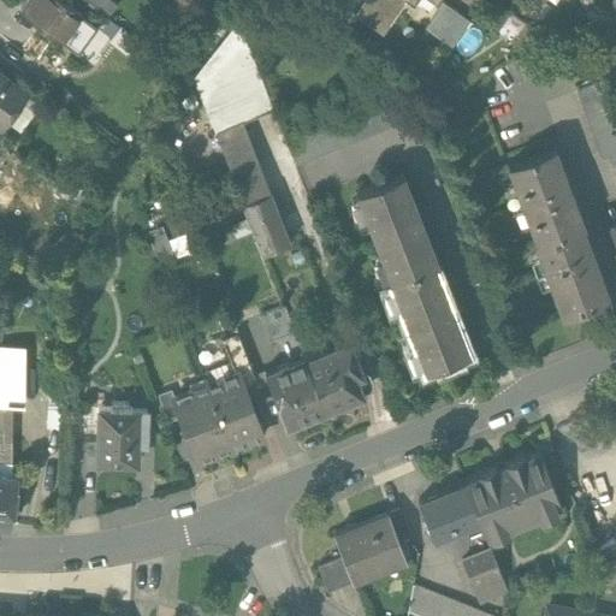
[(29,0),(22,11),(61,42),(82,15),(69,5),(63,0),(29,0)]
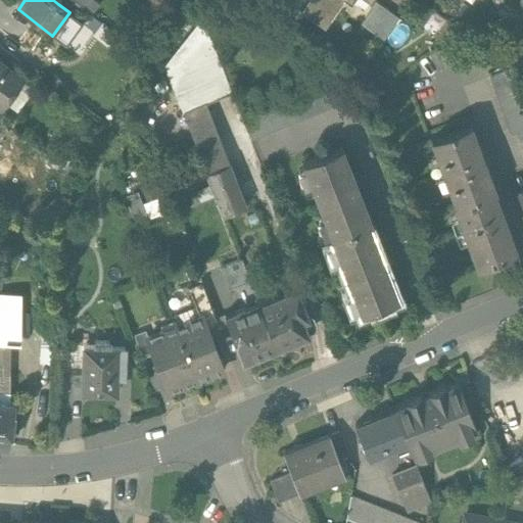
[(99,4),(93,0),(73,0),(91,14),(99,4)]
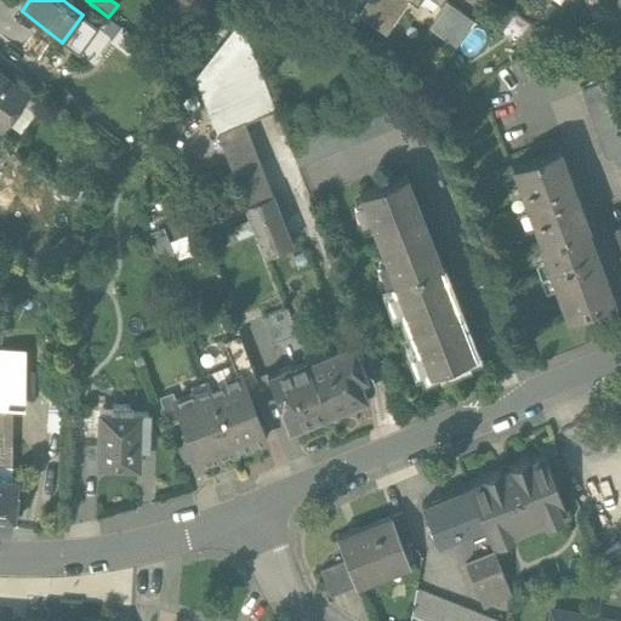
[(362,0),(357,7),(385,28),(404,0),(415,0),(416,0),(437,0),(439,3),(440,0),(362,0)]
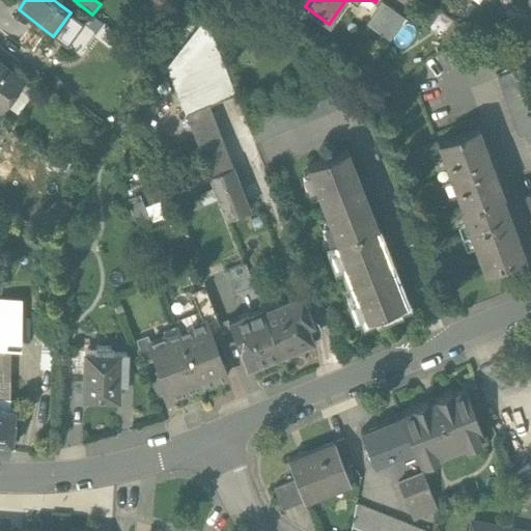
[(382,1),(366,23),(389,39),(404,18),(382,1)]
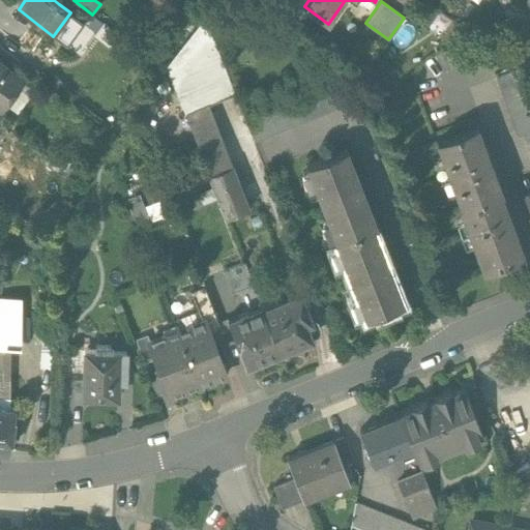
[(204,19),(166,65),(184,113),(206,105),(234,93),(204,19)]
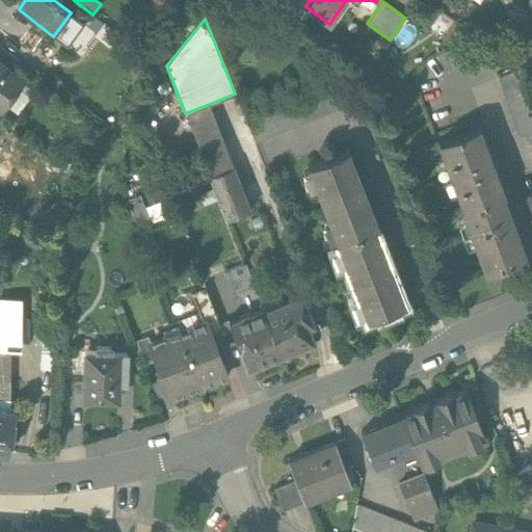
[(22,64),(0,47),(0,63),(14,75),(22,64)]
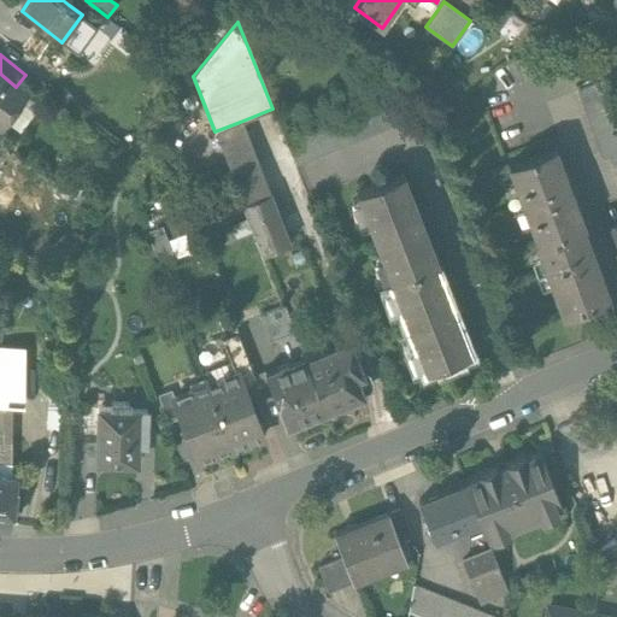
[(0,74),(0,124),(0,125),(24,94),(16,87),(0,74)]
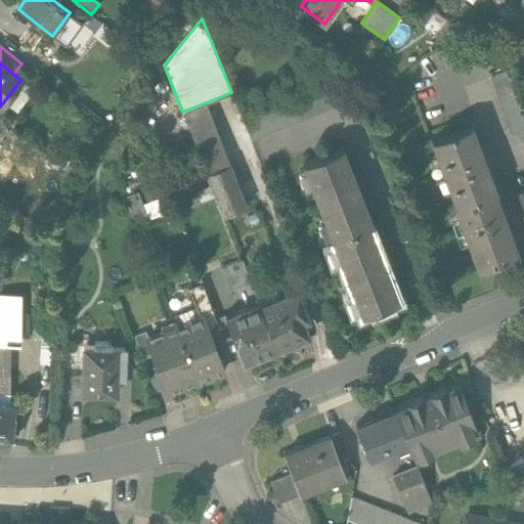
[(523,95),(514,68),(491,76),(513,133),(520,131),(523,129),(523,95)]
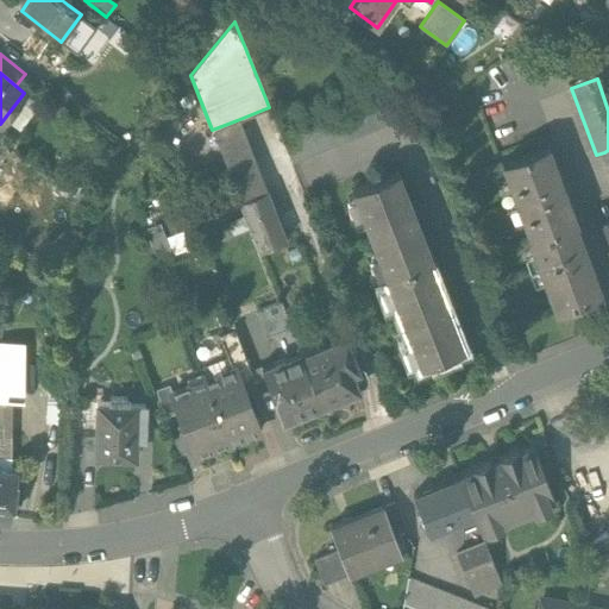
[(237,120),(212,130),(218,145),(243,136),(237,120)]
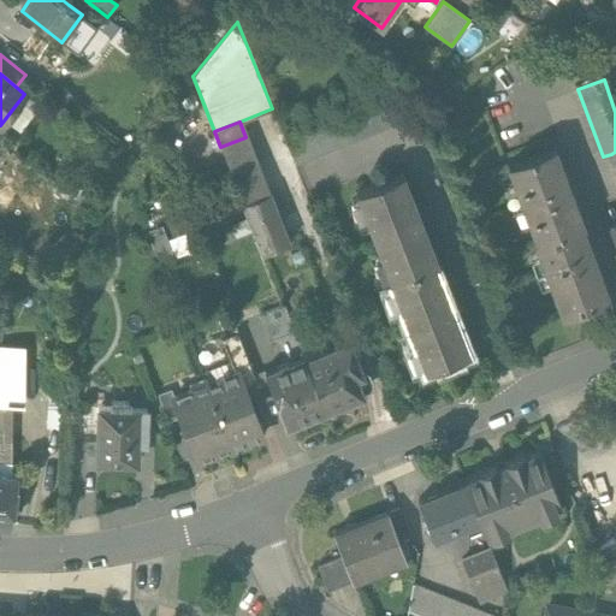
[(554,147),(508,163),(535,240),(534,240),(561,313),(606,296),(580,225),(581,224),(554,147)]
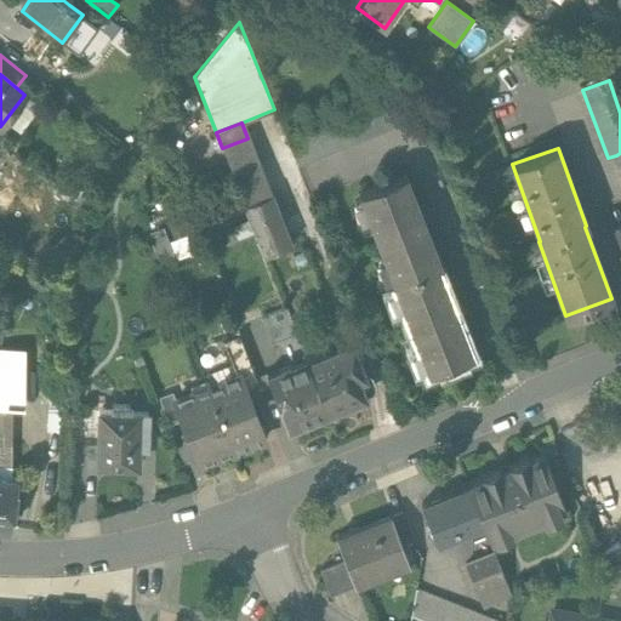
[(405,172),(358,192),(393,283),(438,265),(440,263),(405,172)]
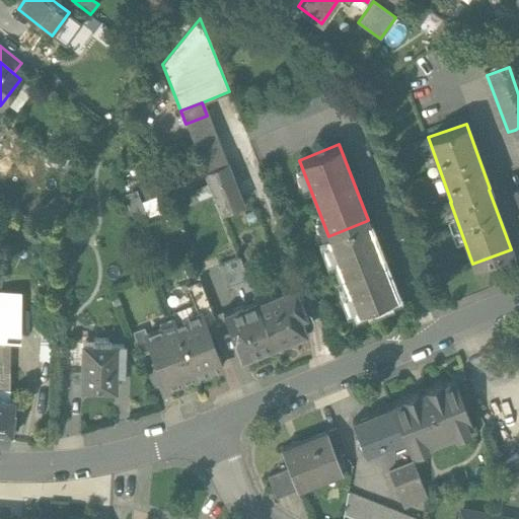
[(226,164),(205,171),(221,214),(242,206),(226,164)]
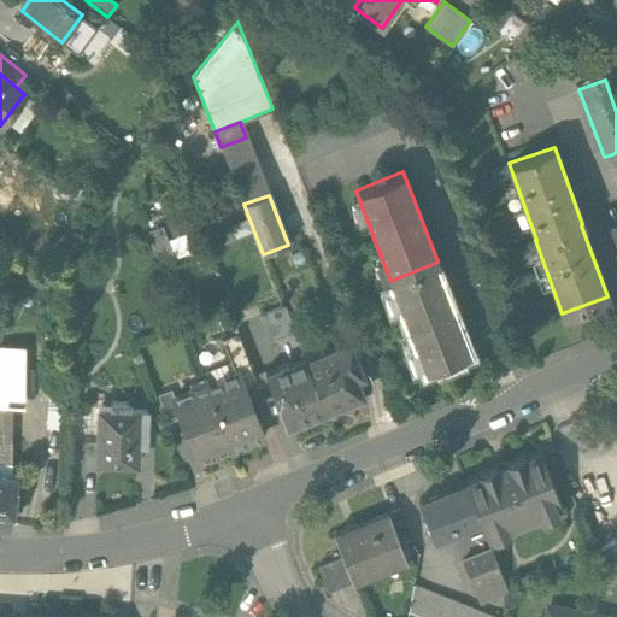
[(162,227),(148,231),(162,263),(174,258),(162,227)]
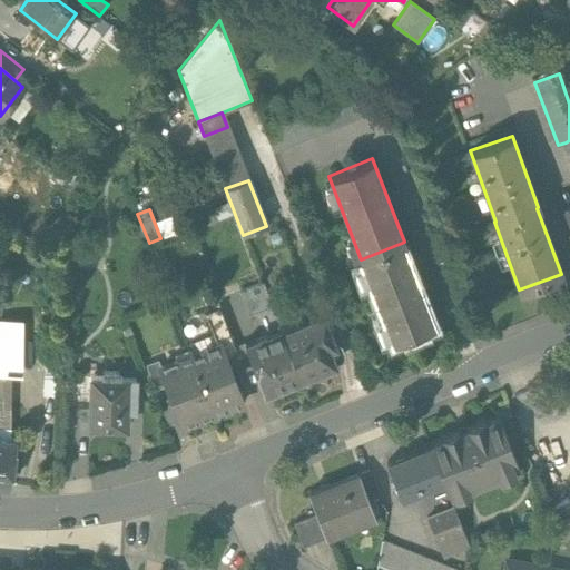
[(402,243),(361,259),(359,259),(391,342),(434,325),(402,243)]
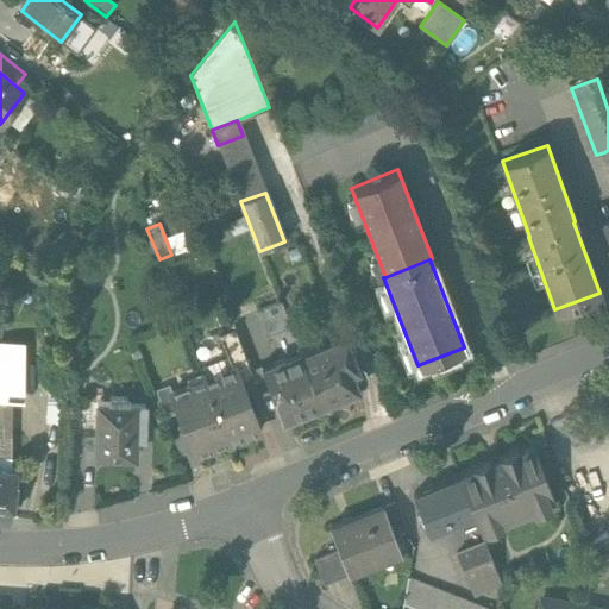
[(280,301),(255,312),(265,337),(289,327),(280,301)]
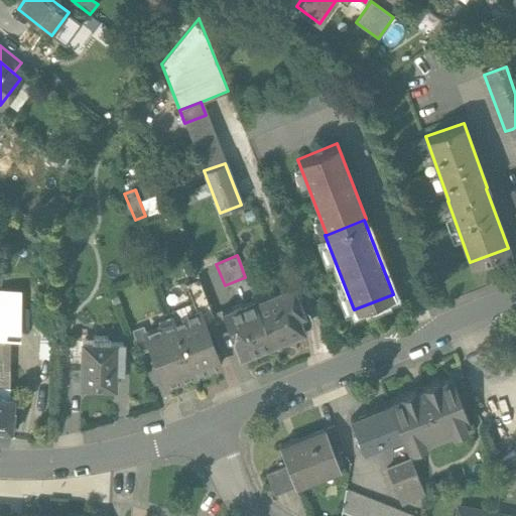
[(291,286),(270,294),(271,297),(256,303),(271,343),(302,331),(296,315),(302,313),(291,286)]
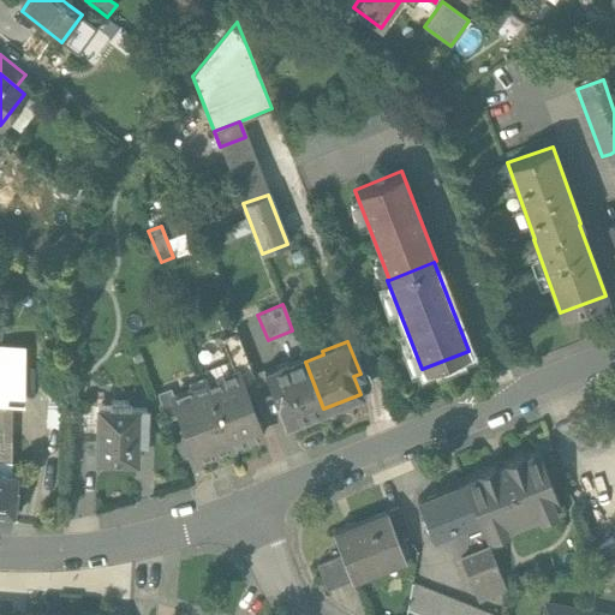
[(17,475),(12,473),(12,406),(23,406),(24,346),(0,346),(0,519),(10,521),(17,475)]
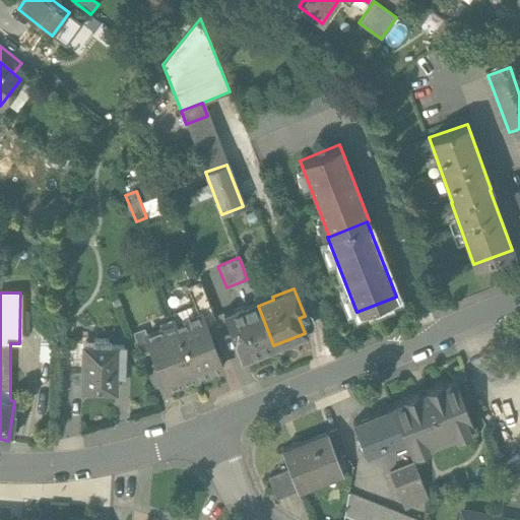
[(216,325),(206,300),(194,305),(198,314),(200,314),(206,329),(216,325)]
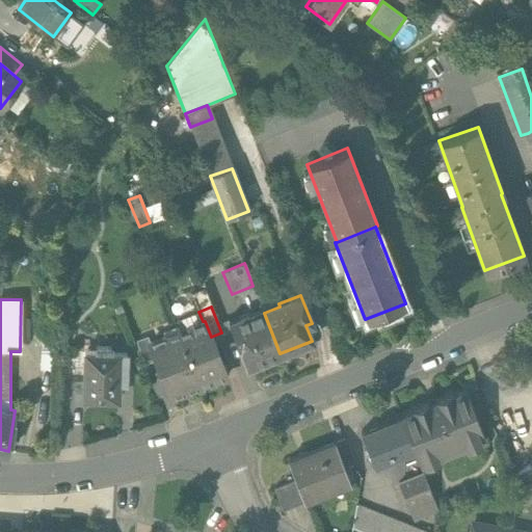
[(261,307),(228,320),(239,349),(240,349),(246,366),(280,353),(264,313),(261,307)]
